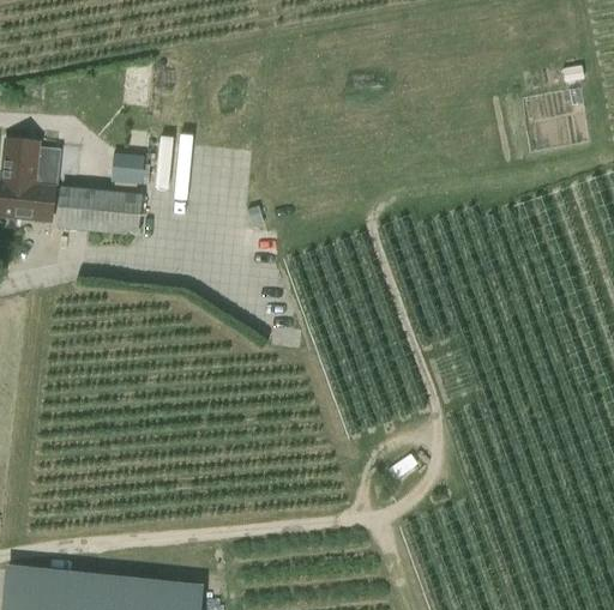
[(565,82),(583,79),(582,66),(563,68),(565,82)]
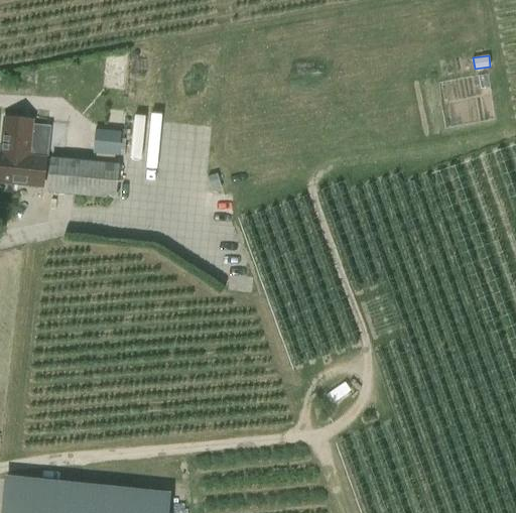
[(196,175),(199,110),(136,107),(134,157),(149,157),(149,164),(167,165),(167,174),(196,175)]
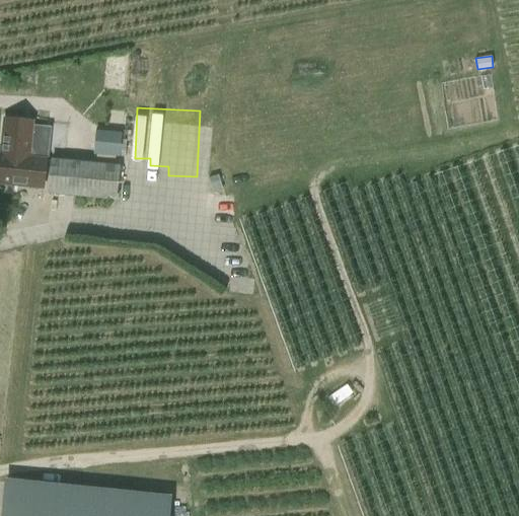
[(4,117),(0,152),(0,180),(42,185),(44,157),(42,157),(44,140),(48,141),(50,125),(30,124),(30,120),(4,117)]
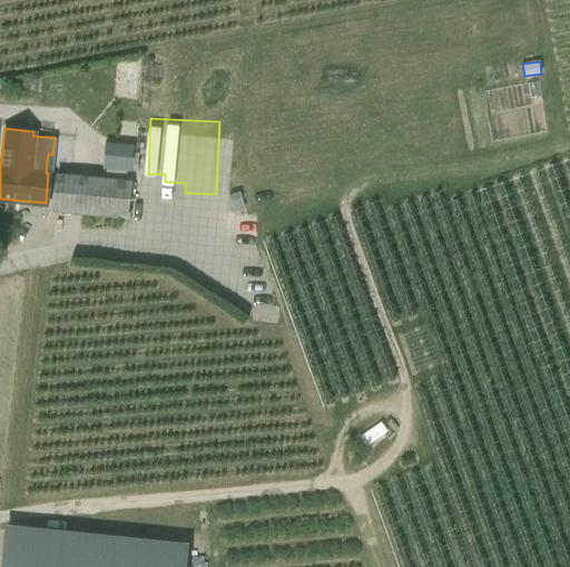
[(133,145),(105,142),(102,167),(130,170),(133,145)]
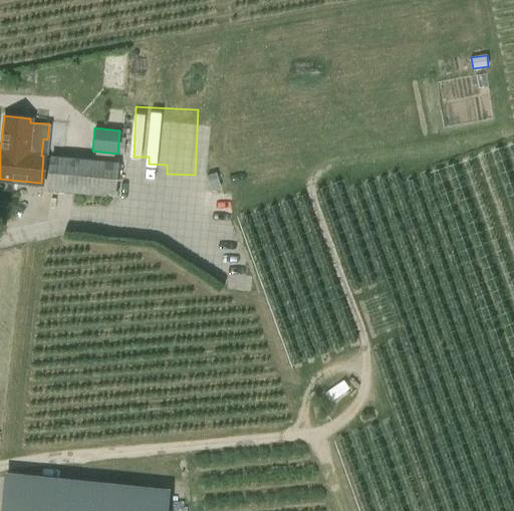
[(46,190),(113,197),(117,163),(50,156),(46,190)]
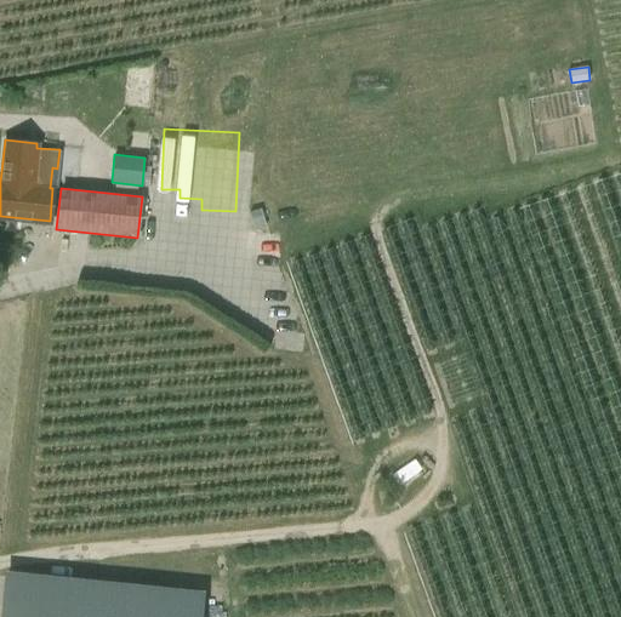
[(249,210),(255,228),(267,224),(261,206),(249,210)]
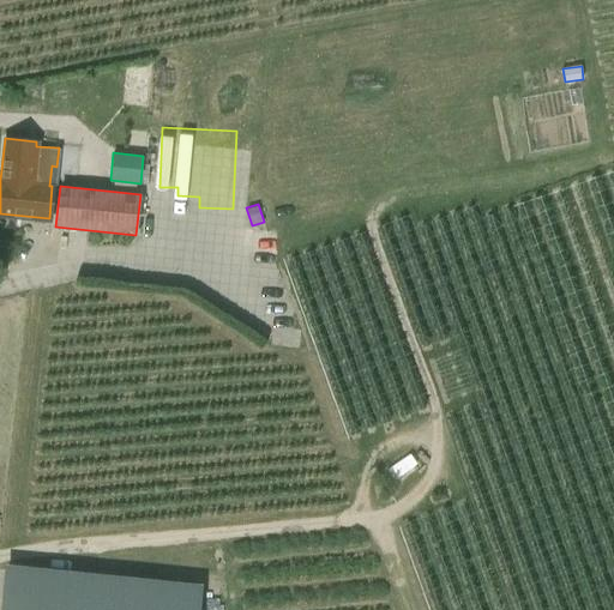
[(415,451),(391,463),(397,475),(421,463),(415,451)]
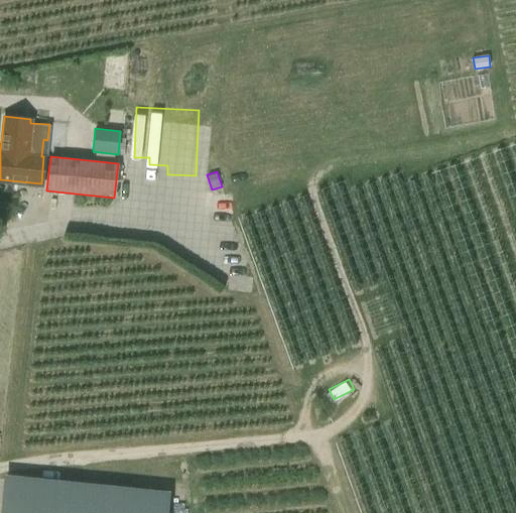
[(6,475),(2,512),(164,512),(166,491),(6,475)]
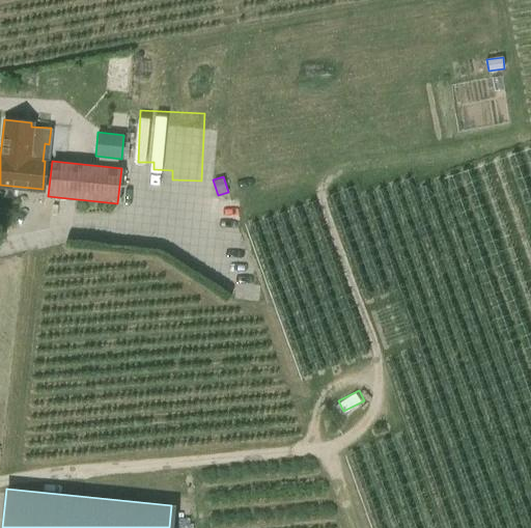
All buildings are outlined.
